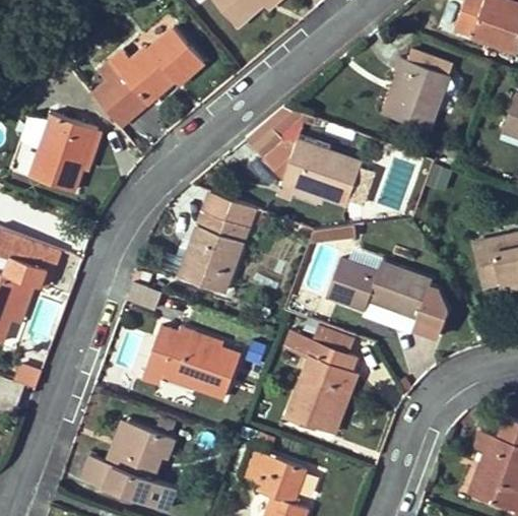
[(210,0),(234,27),(261,6),(267,0),(210,0)]
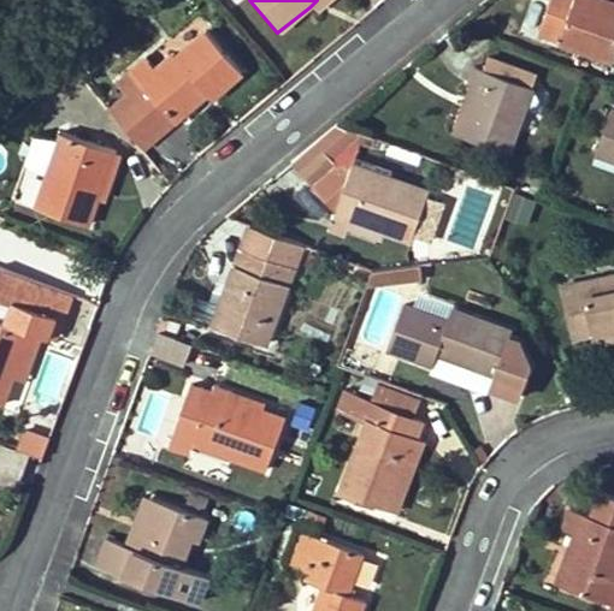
[(317,0),(310,7),(314,12),(329,0),(317,0)]
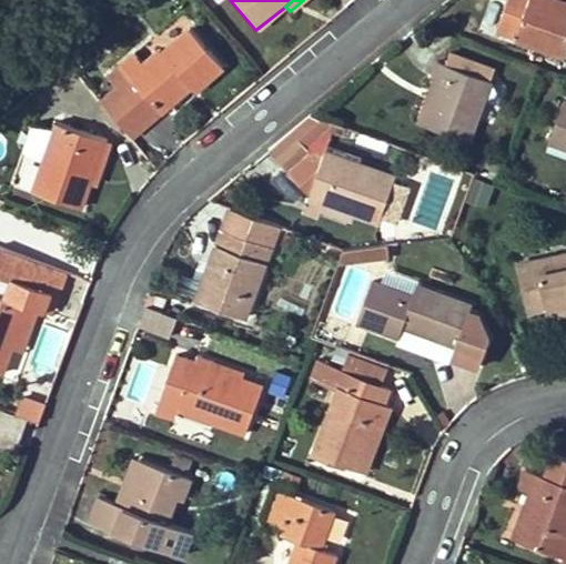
[(565,58),(565,53),(565,4),(552,0),(528,0),(528,1),(525,0),(506,0),(495,32),(565,58)]
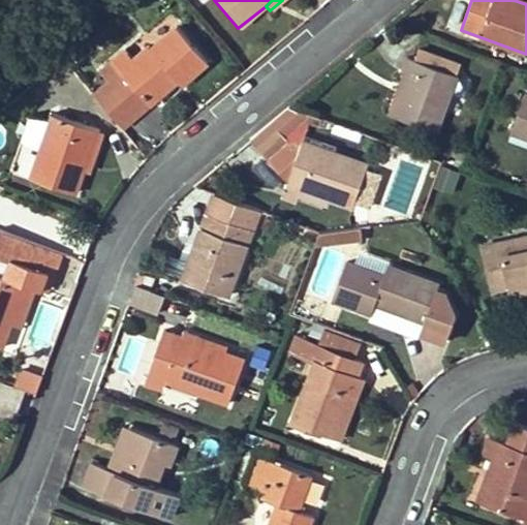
[(146,99),(171,79),(177,86),(181,90),(207,67),(178,32),(153,53),(150,51),(134,63),(126,53),(99,74),(109,86),(136,119),(151,106),(146,99)]
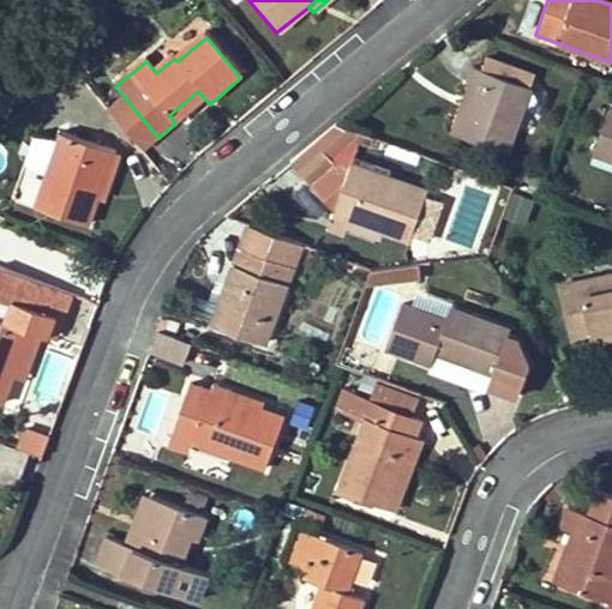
[(526,90),(531,78),(485,61),(481,73),(526,90)]
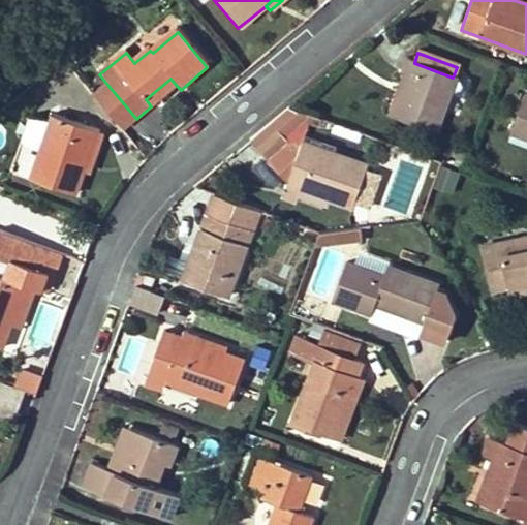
[(400,74),(404,75),(410,78),(395,120),(435,134),(457,79),(453,78),(414,63),(405,60),(400,74)]
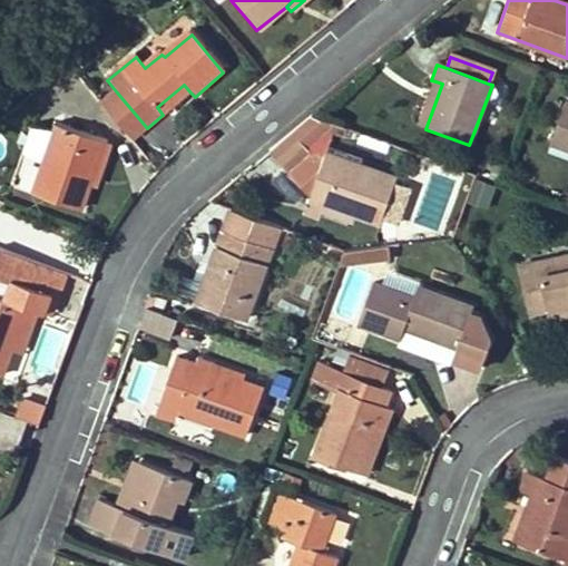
[(418,126),(426,129),(442,84),(436,81),(418,126)]
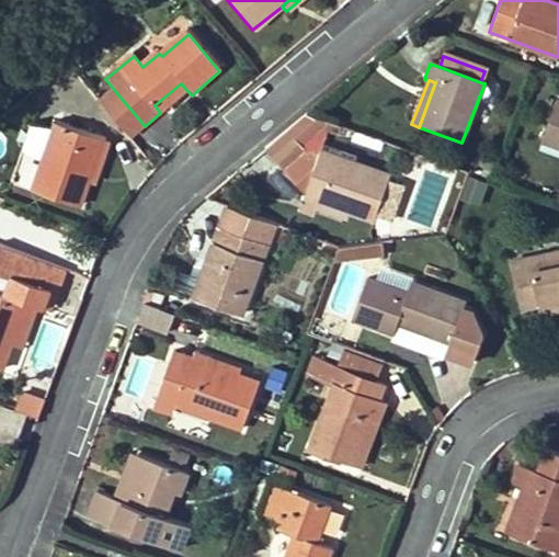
[(160,113),(187,91),(181,83),(155,105),(160,113)]
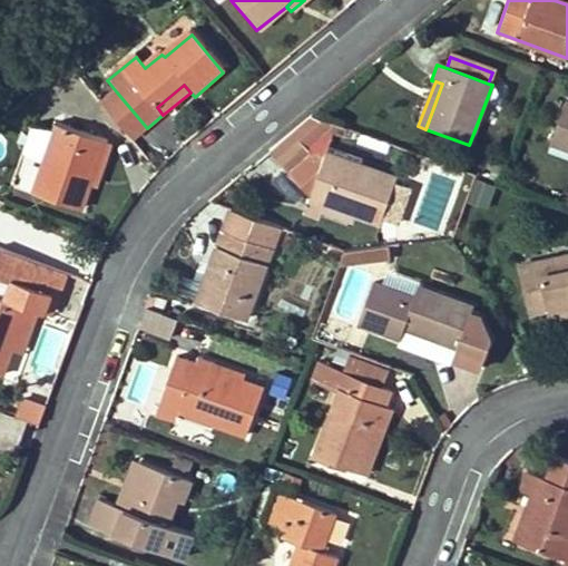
[(147,128),(117,93),(99,105),(130,143),(147,128)]
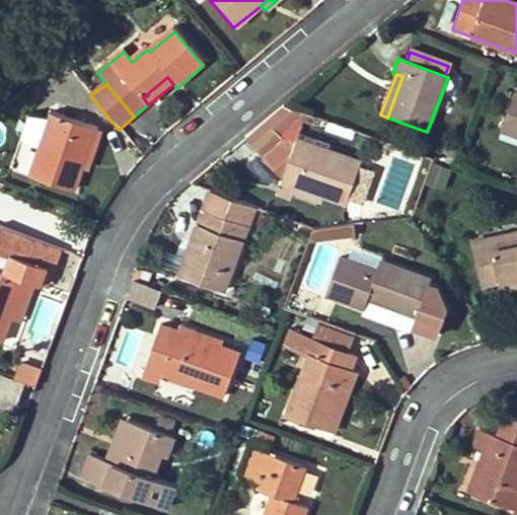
[(516,96),(513,95),(500,132),(516,138),(516,96)]
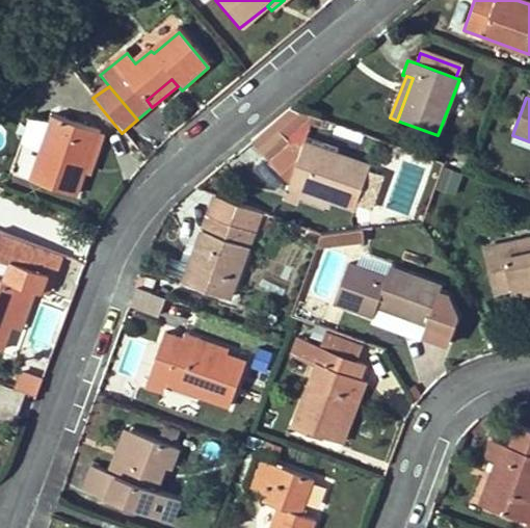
[(271,126),(283,139),(301,124),(307,117),(289,111),(271,126)]
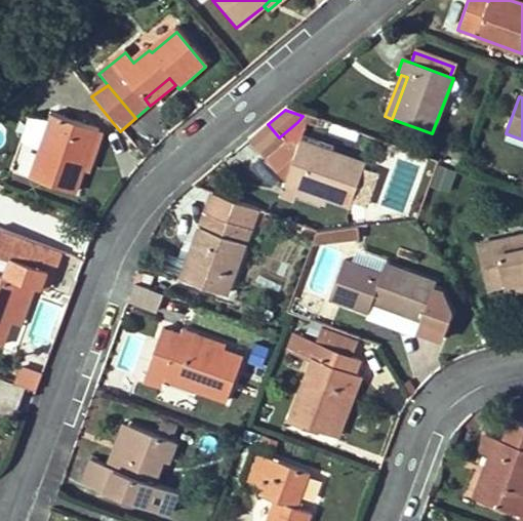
[(28,179),(73,196),(82,169),(78,168),(86,146),(91,148),(96,131),(50,116),(46,125),(28,119),(7,172),(28,179)]
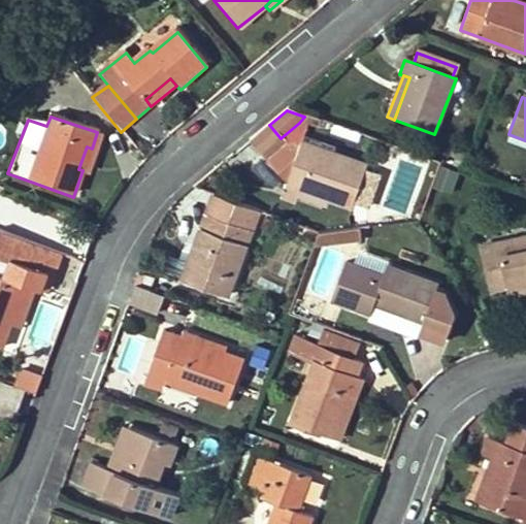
[(304,117),(299,123),(318,130),(322,123),(304,117)]
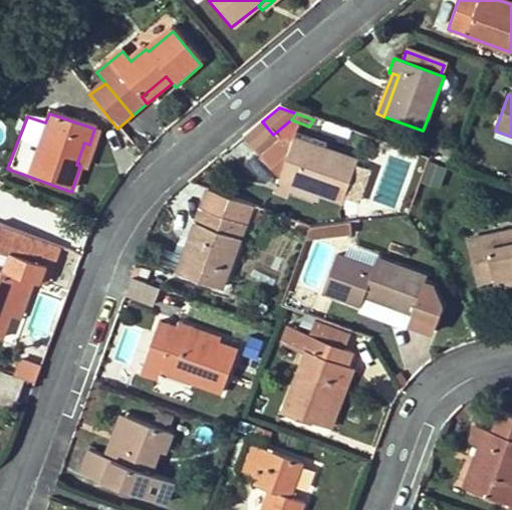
[(273,135),(262,121),(241,139),(252,152),(273,135)]
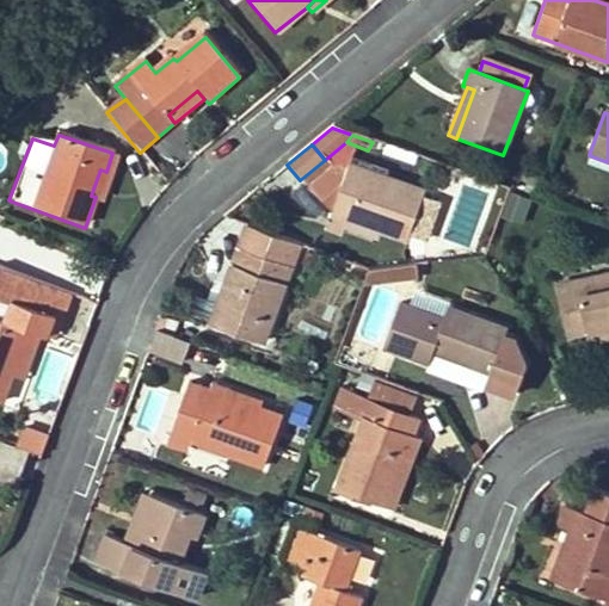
[(102,199),(117,154),(112,153),(106,172),(100,169),(91,196),(96,197),(102,199)]
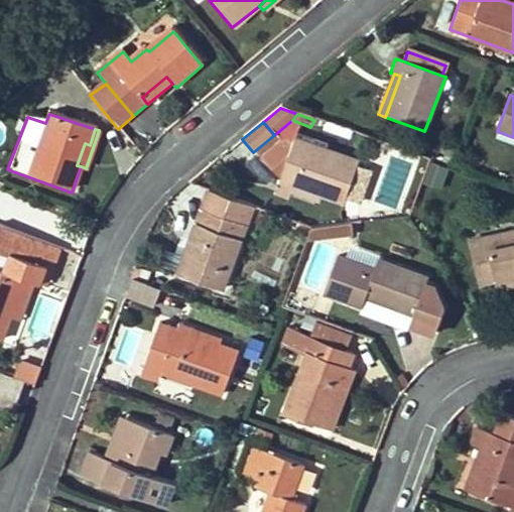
[(344,201),(347,194),(354,173),(356,167),(357,163),(293,140),(278,180),(319,196),(343,205),(344,201)]
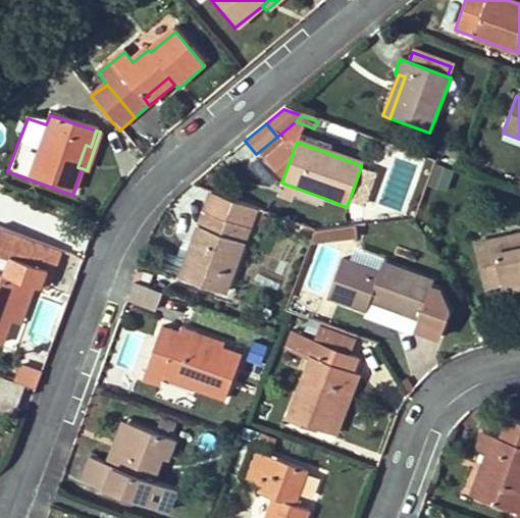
[(427,185),(445,190),(451,169),(434,163),(427,185)]
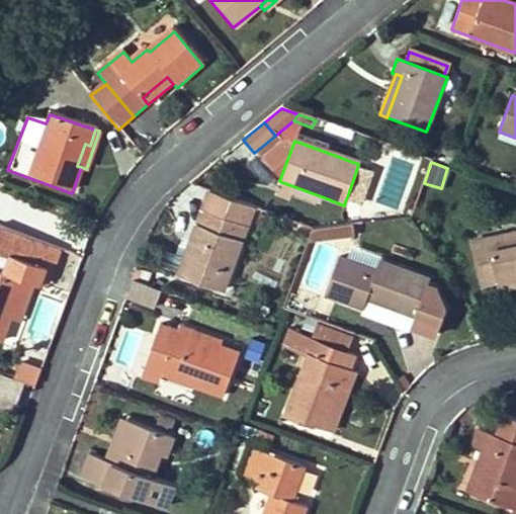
[(370,172),(357,168),(355,174),(348,194),(345,201),(358,206),(370,172)]
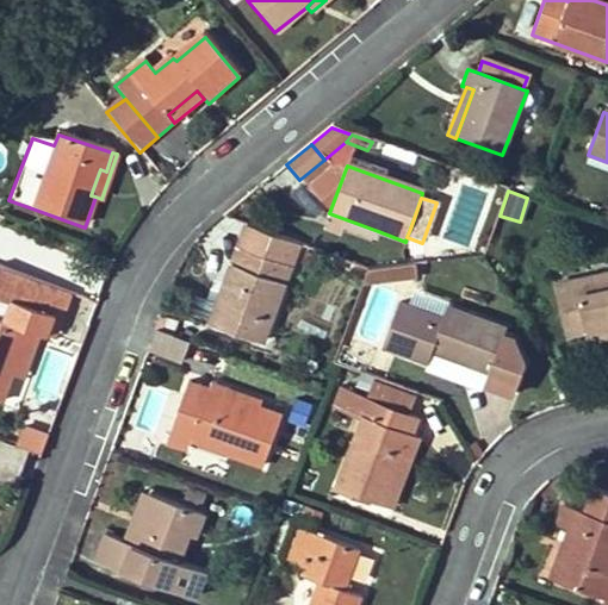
[(376,239),(378,231),(329,213),(323,230),(340,236),(343,228),(376,239)]
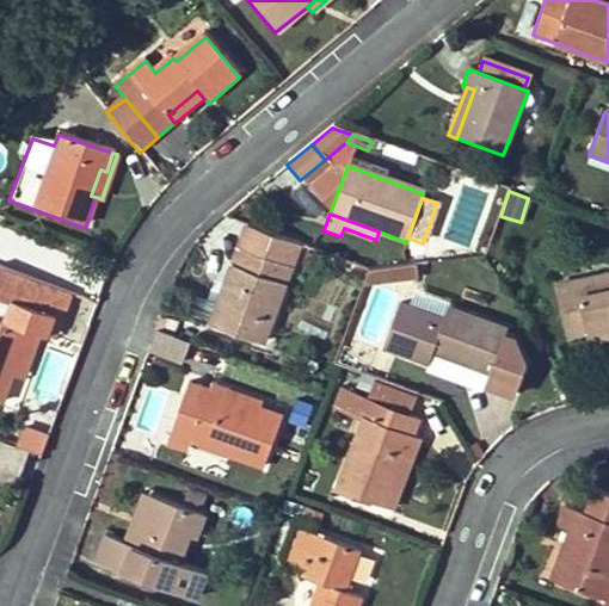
[(297,246),(246,228),(238,251),(289,269),(297,246)]
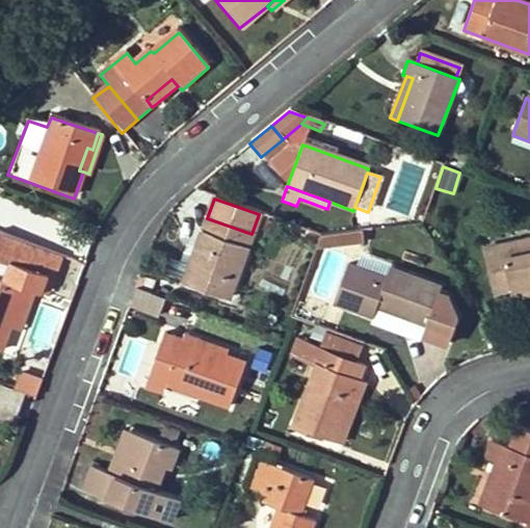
[(187,288),(227,301),(252,234),(207,218),(190,263),(195,265),(187,288)]
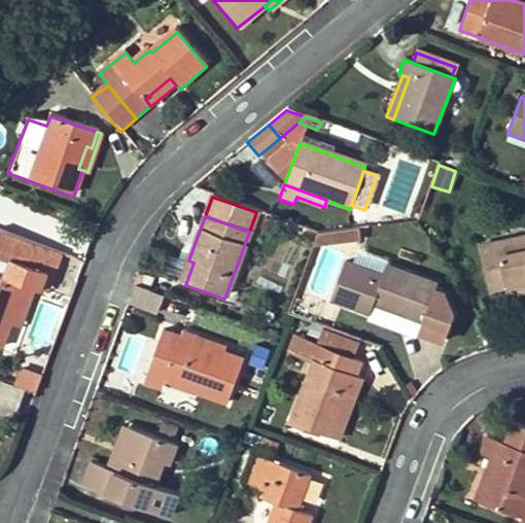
[(358,230),(317,235),(313,246),(359,240),(358,230)]
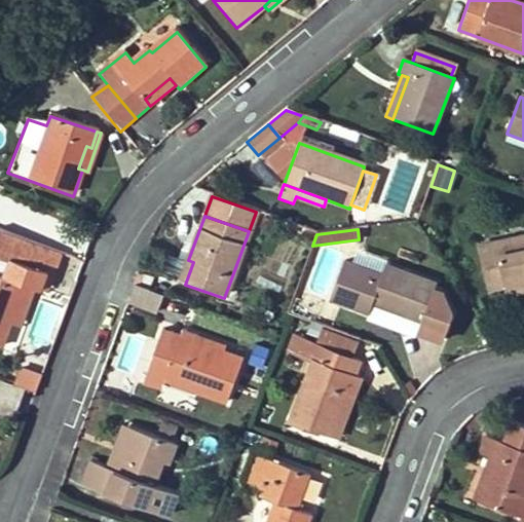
[(46,273),(22,264),(30,244),(0,233),(0,256),(10,260),(4,277),(0,276),(0,349),(10,323),(24,286),(34,289),(39,291),(46,273)]
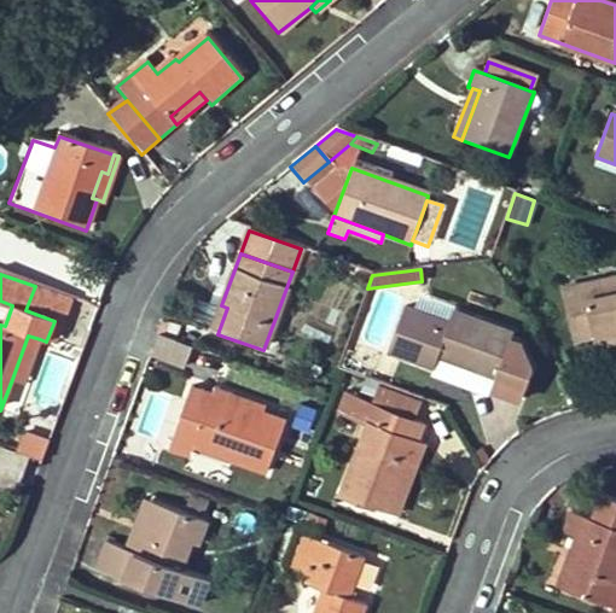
[(615,332),(615,278),(561,290),(571,342),(604,334),(615,332)]
